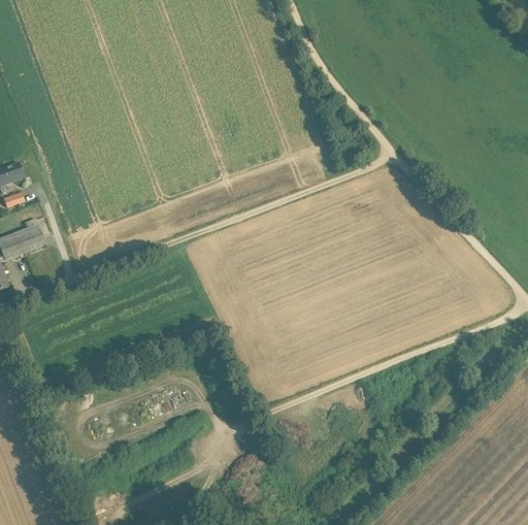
[(19,161),(0,167),(0,184),(25,175),(19,161)]
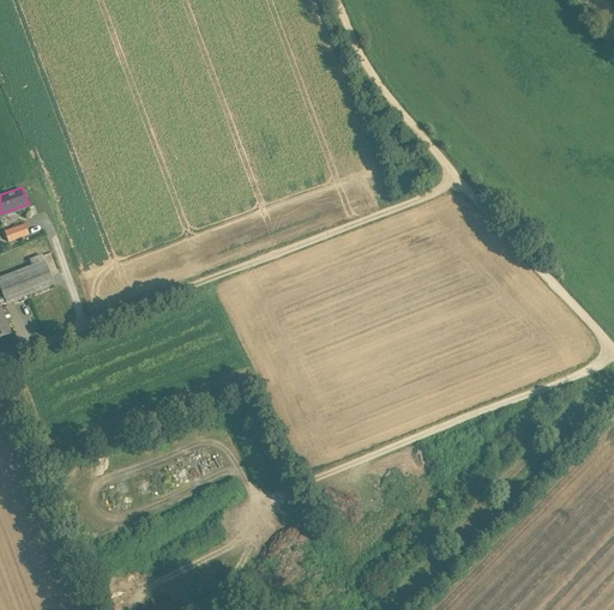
[(25,222),(5,230),(8,239),(29,231),(25,222)]
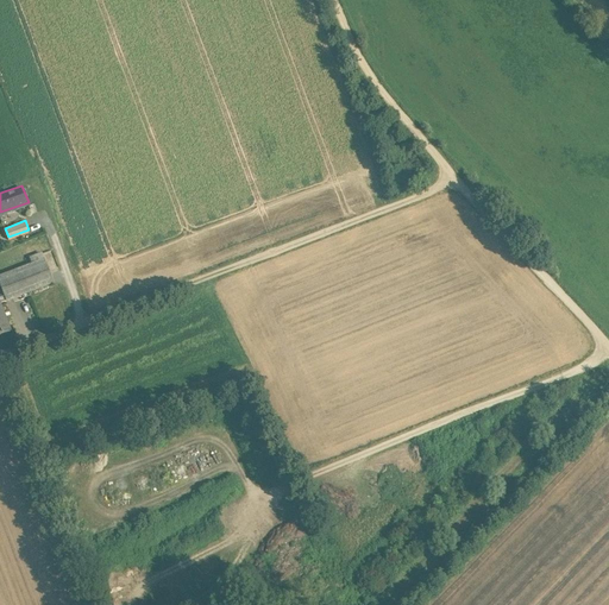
[(42,251),(30,256),(32,263),(44,257),(42,251)]
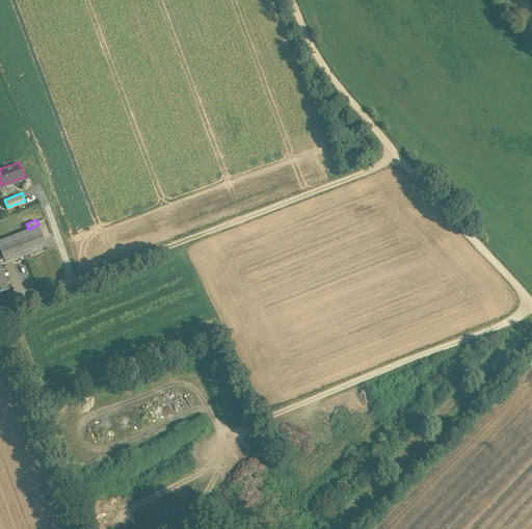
[(28,230),(4,238),(11,258),(46,244),(38,226),(38,225),(28,230)]
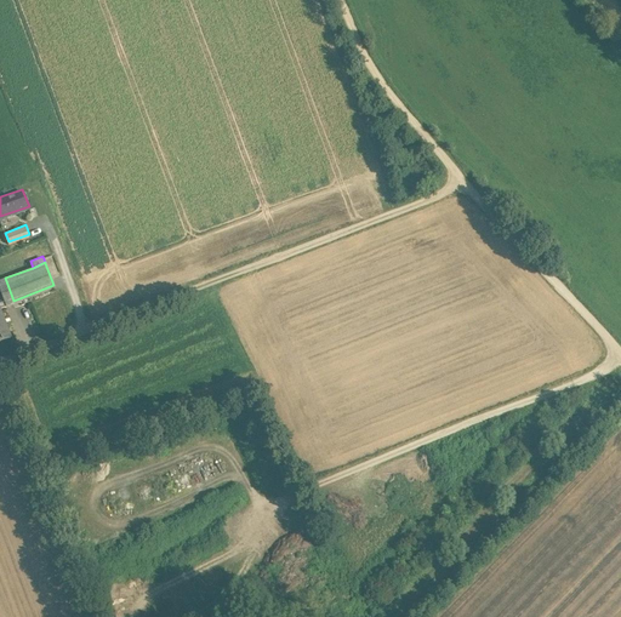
[(13,301),(5,278),(0,279),(0,289),(6,303),(13,301)]
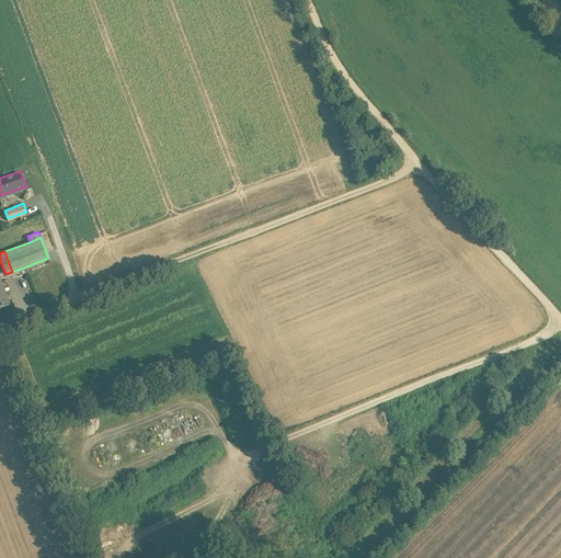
[(0,279),(0,307),(9,304),(0,279)]
